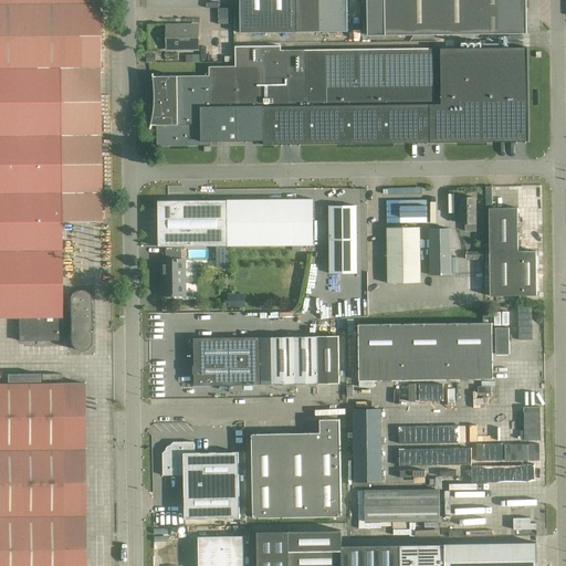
[(71,325),(70,341),(71,345),(73,348),(76,350),(81,352),(85,350),(88,348),(91,345),(91,341),(91,332),(88,332),(91,325),(91,301),(90,296),(86,293),(83,291),(79,291),(74,293),(71,296),(70,301),(70,317),(61,317),(59,69),(100,69),(98,0),(0,0),(0,317),(19,317),(19,342),(62,341),(62,322),(71,325)]
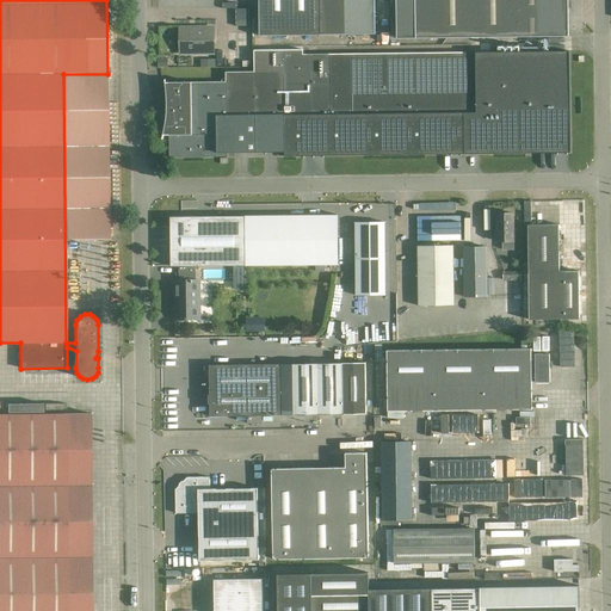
[(259,0),(259,35),(347,35),(346,0),(259,0)]
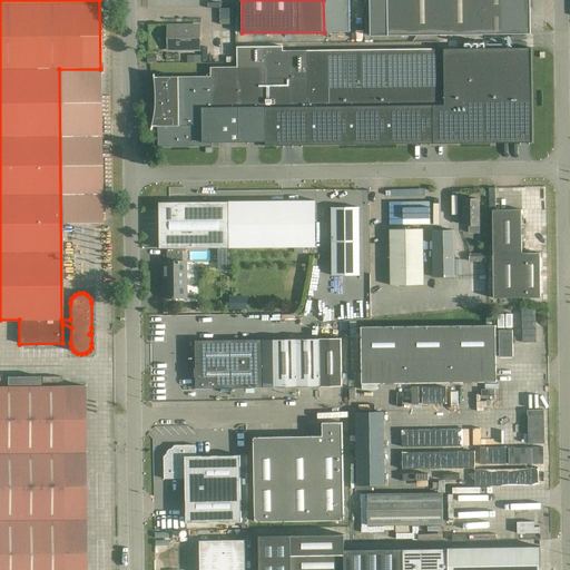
[(323,0),(324,32),(350,32),(350,0),(323,0)]
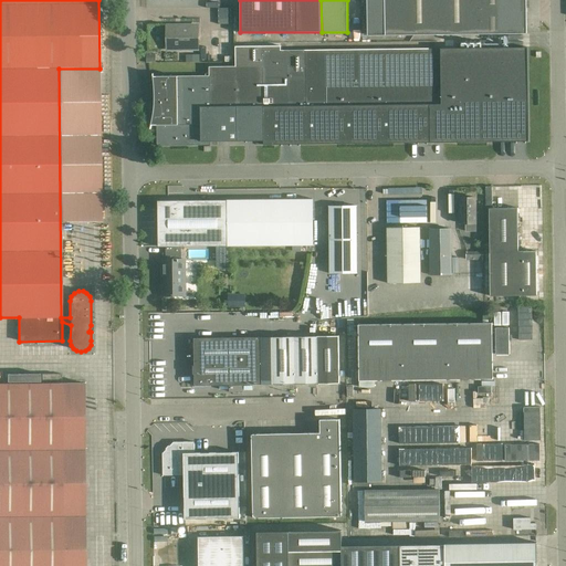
[(385,0),(386,35),(479,34),(479,6),(478,0),(385,0)]
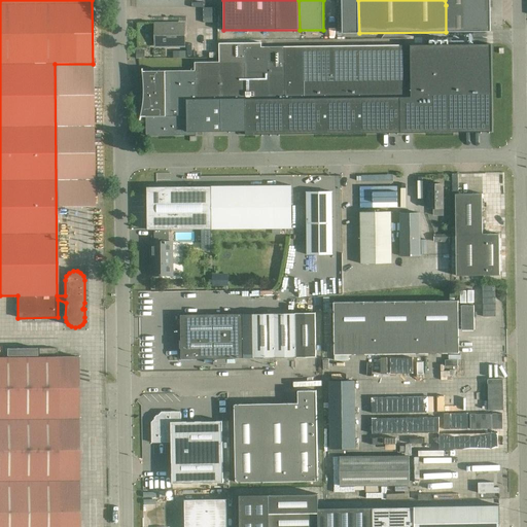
[(490,5),(446,5),(446,32),(491,31),(490,5)]
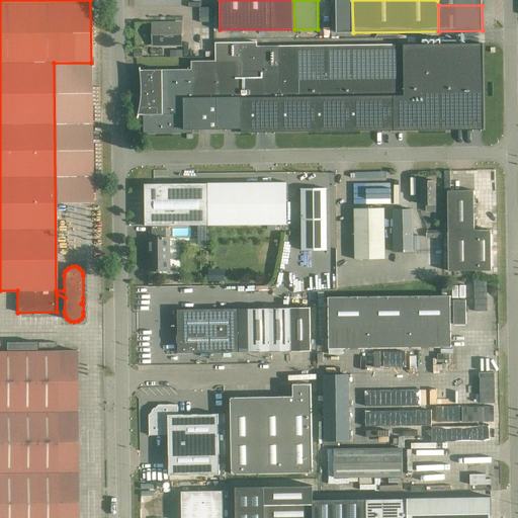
[(181,24),(164,24),(154,24),(154,45),(181,45),(181,24)]
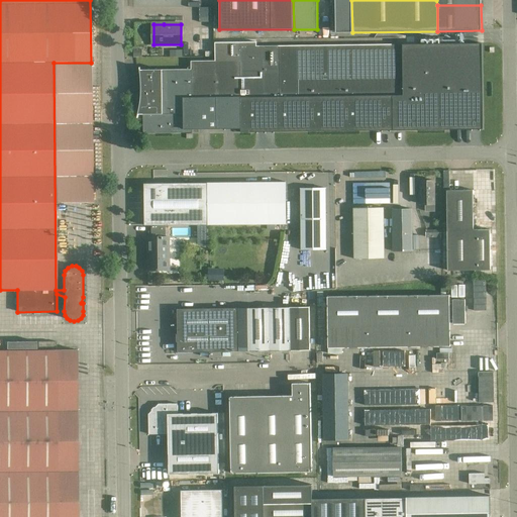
[(152,70),(142,70),(143,83),(143,114),(143,133),(199,132),(199,129),(233,128),(236,128),(240,128),(240,132),(256,132),(275,131),(373,130),(392,130),(394,130),(394,129),(405,129),(445,128),(454,128),(462,128),(480,128),(480,114),(480,58),(479,43),(444,44),(393,44),(279,46),(256,46),(256,42),(215,42),(215,61),(191,62),(191,70),(152,70)]
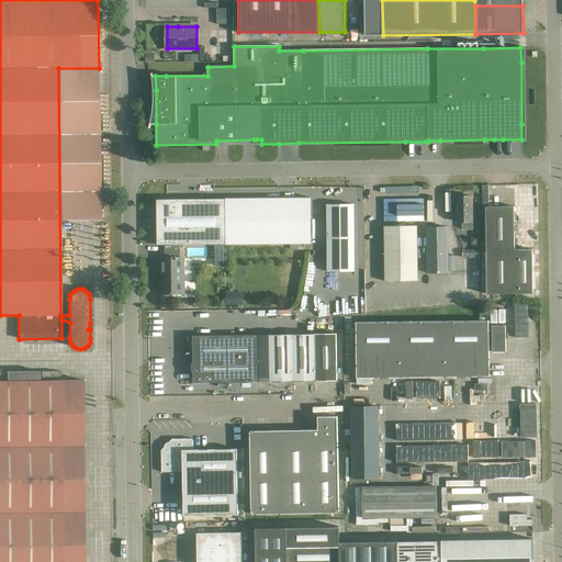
[(154,54),(146,54),(145,54),(145,63),(154,63),(154,54)]
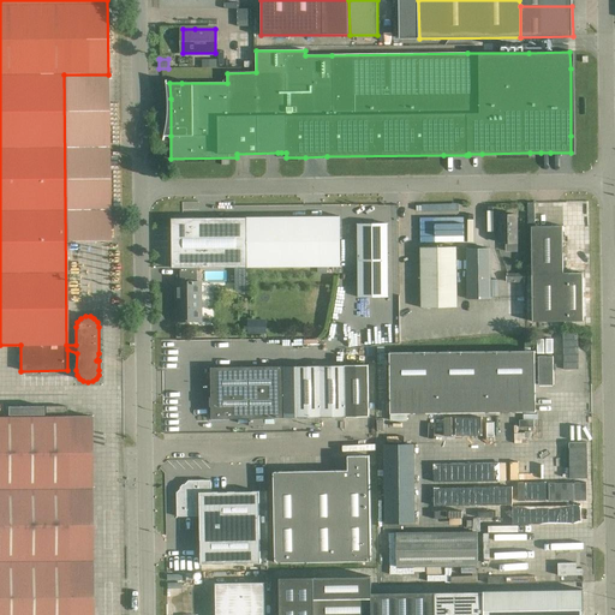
[(500,215),(500,244),(506,244),(506,252),(517,251),(517,215),(500,215)]
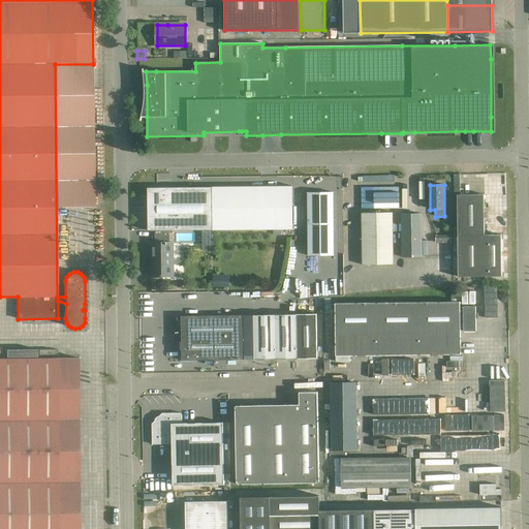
[(155,230),(213,230),(219,230),(292,229),(292,186),(148,188),(149,230),(155,230)]
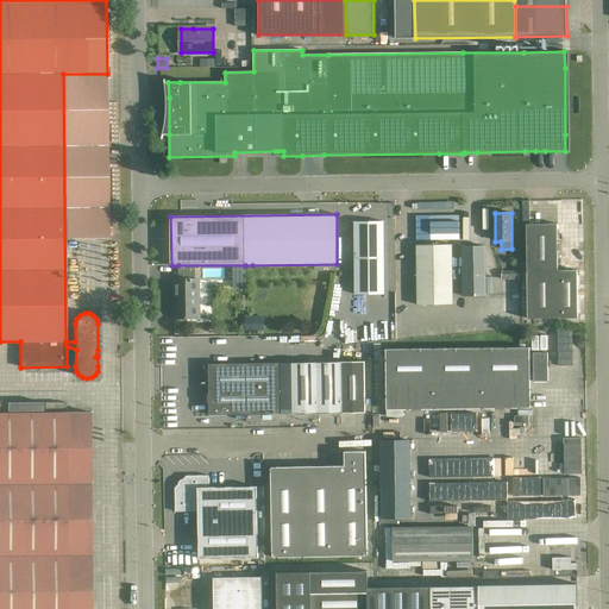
[(383,221),(355,223),(355,234),(355,294),(365,294),(384,294),(384,233),(383,221)]
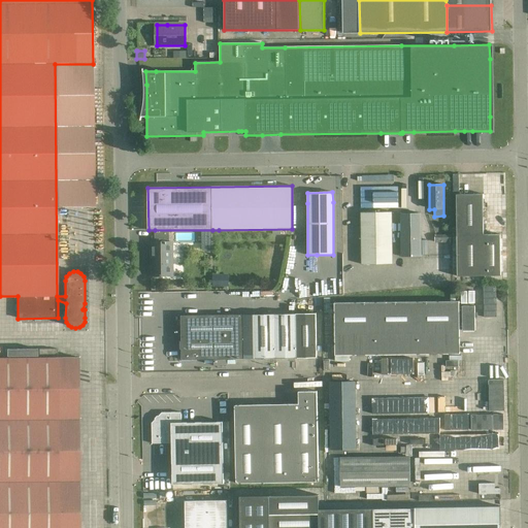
[(456,194),(457,276),(501,275),(500,234),(484,234),(483,194),(456,194)]
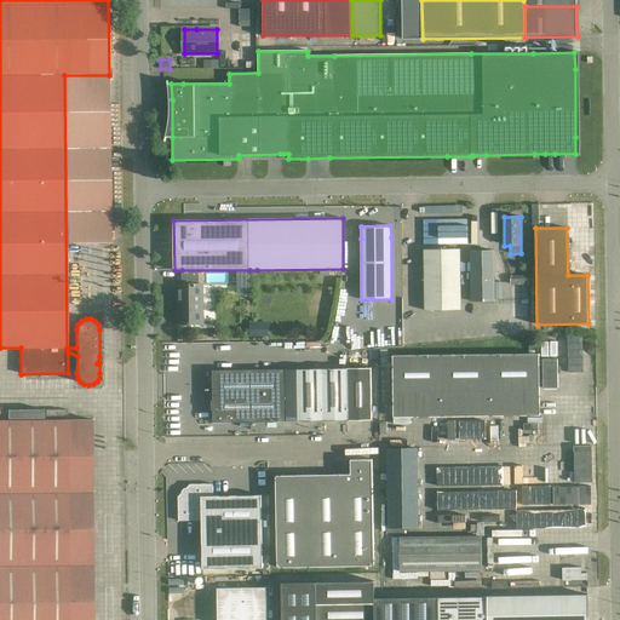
[(461,311),(460,260),(460,248),(424,250),(425,313),(461,311)]
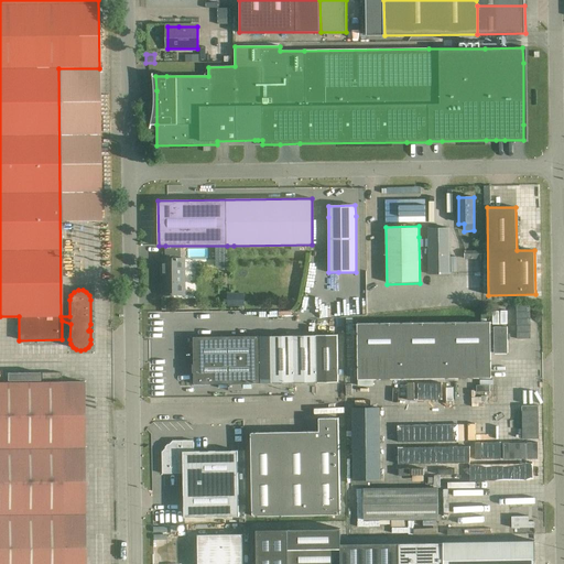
[(429,228),(429,239),(430,275),(451,274),(449,228),(429,228)]
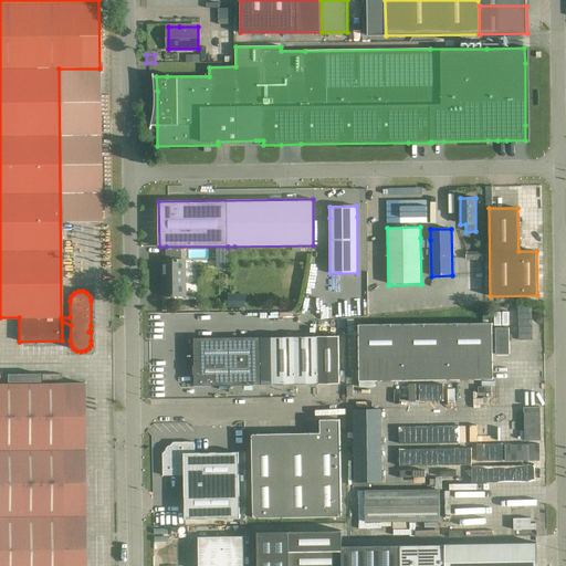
[(228,247),(166,247),(166,260),(161,260),(161,270),(164,270),(164,275),(161,275),(161,295),(181,295),(181,262),(217,262),(217,269),(228,269),(228,247)]
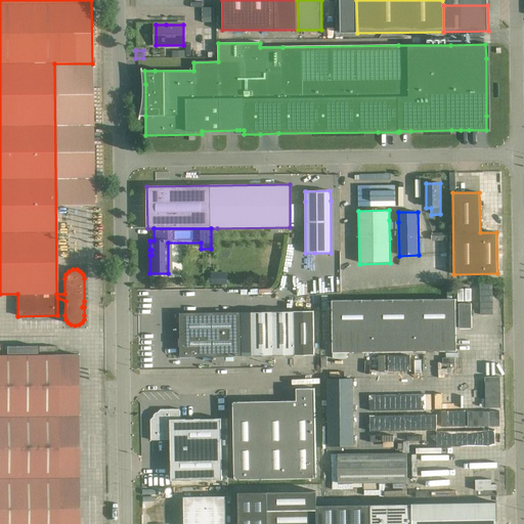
[(226,272),(211,272),(211,286),(226,286),(226,272)]
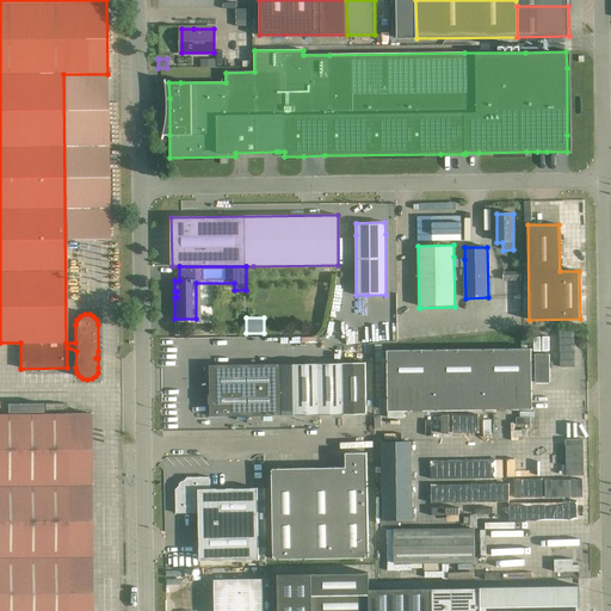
[(531,349),(519,349),(387,351),(388,411),(532,409),(532,382),(536,382),(536,383),(550,383),(550,355),(535,355),(531,355),(531,349)]
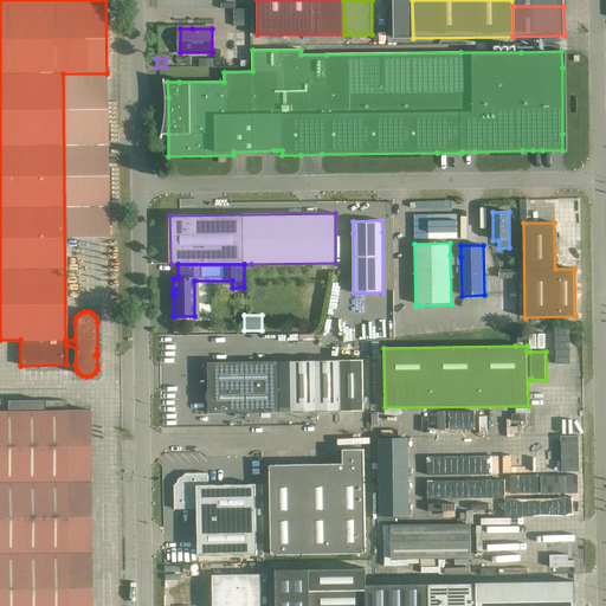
[(292,412),(316,411),(315,360),(292,361),(292,412)]
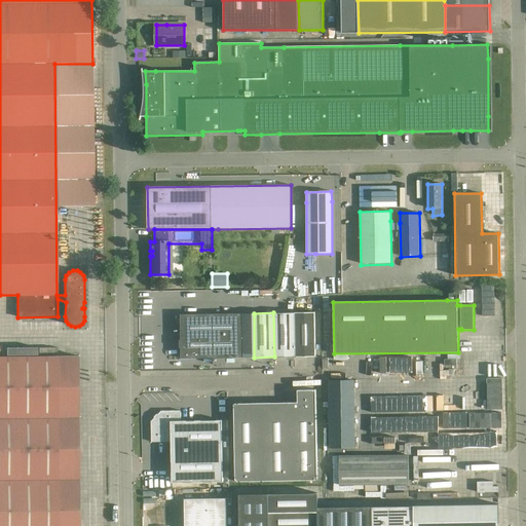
[(274,357),(295,357),(294,312),(273,312),(274,357)]
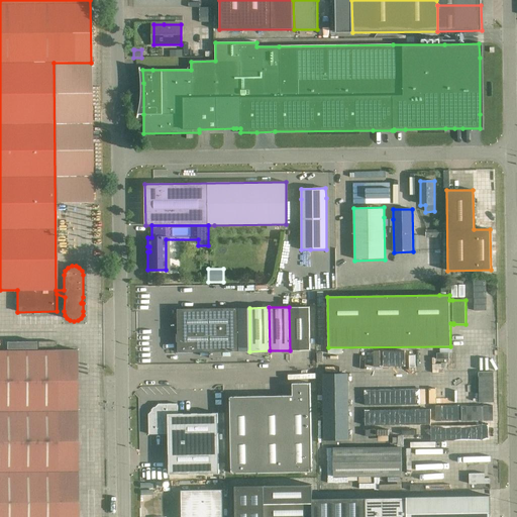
[(310,350),(310,340),(309,307),(289,307),(290,350),(310,350)]
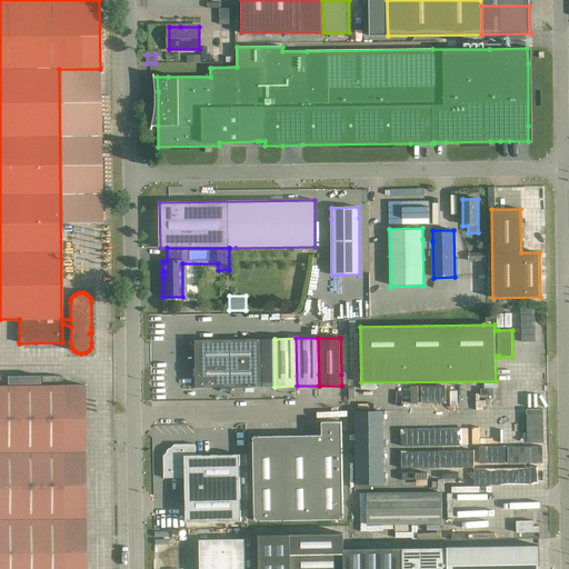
[(263,339),(206,340),(195,340),(196,368),(195,368),(195,389),(202,389),(202,388),(263,387),(263,376),(263,339)]
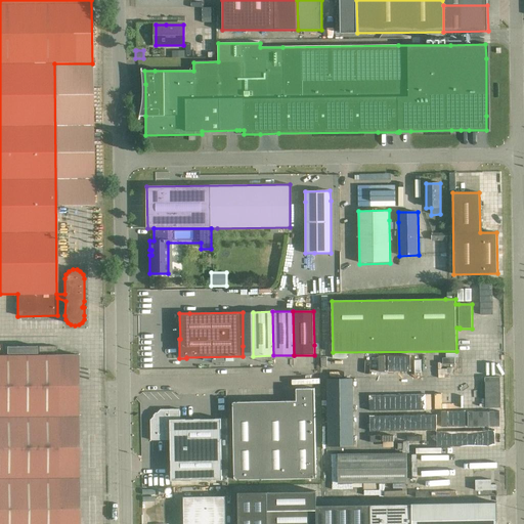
[(0,523),(79,523),(78,354),(57,355),(0,355),(0,523)]
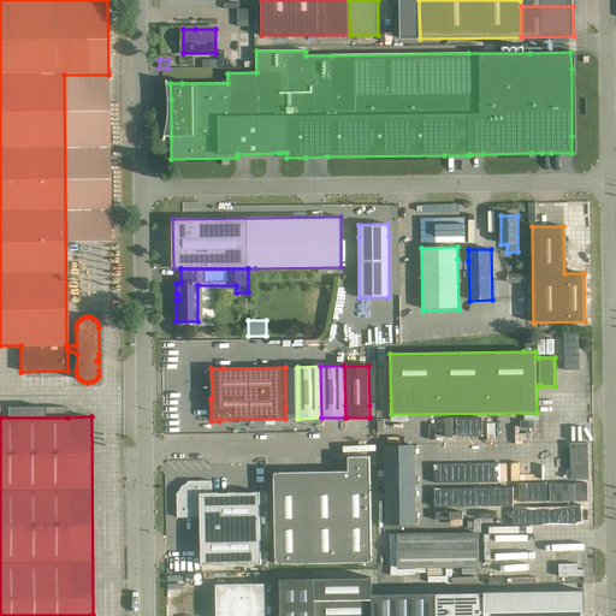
[(415,444),(384,445),(385,525),(416,525),(415,444)]
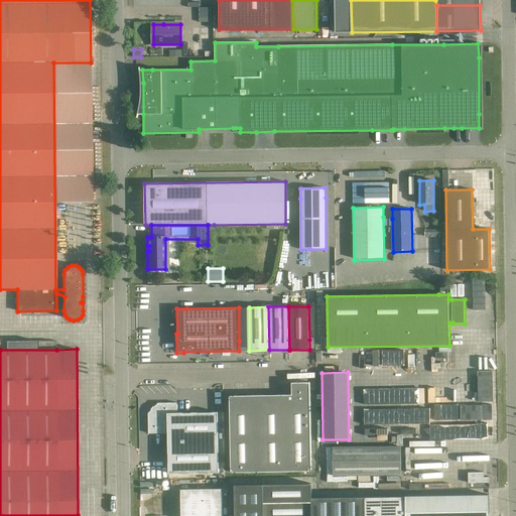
[(309,382),(292,382),(292,395),(230,396),(231,472),(311,471),(309,382)]
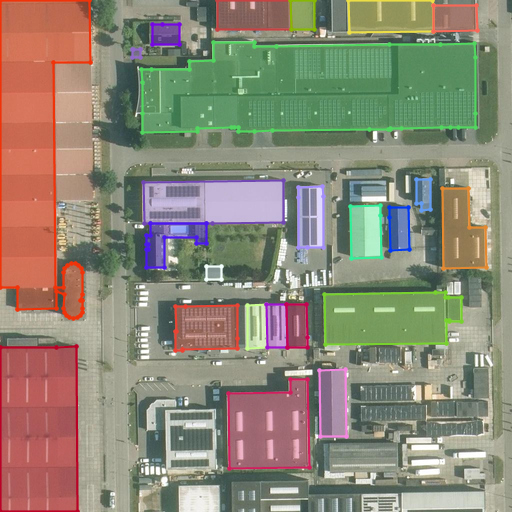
[(217,469),(216,419),(216,409),(176,410),(176,400),(157,400),(154,403),(155,404),(151,408),(150,407),(147,410),(147,430),(166,430),(167,470),(217,469)]
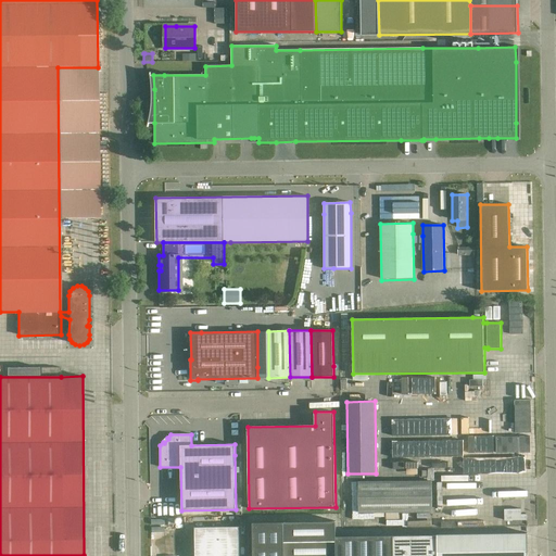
[(432,480),(358,481),(358,513),(432,512),(432,480)]
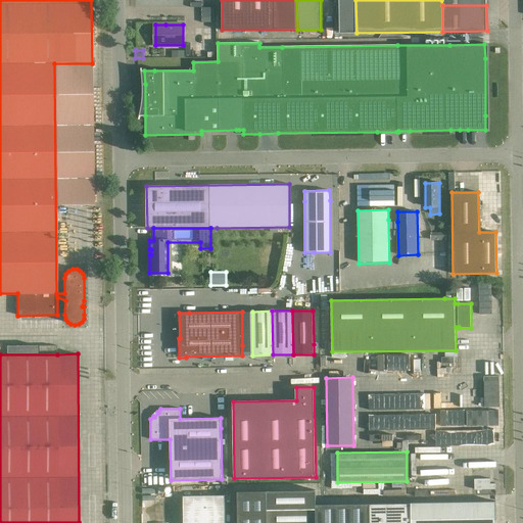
[(495,483),(490,483),(490,478),(474,479),(475,489),(495,489),(495,483)]
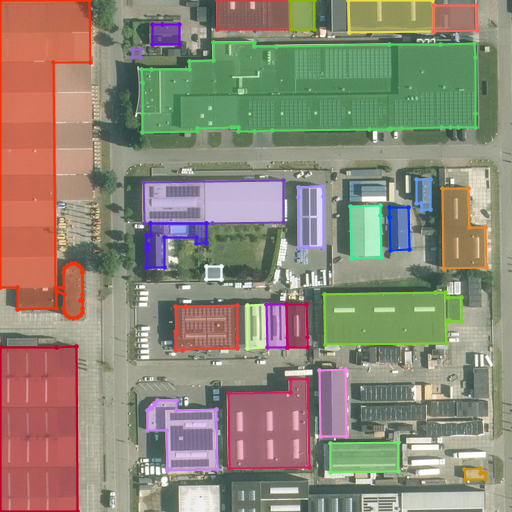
[(261,481),(233,481),(233,511),(309,511),(309,498),(309,494),(309,480),(261,481)]
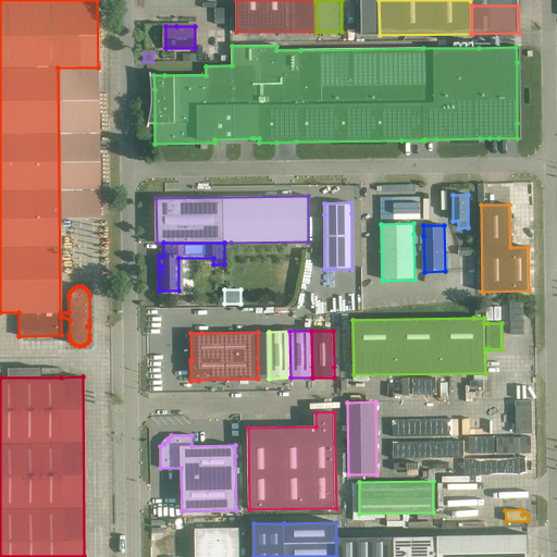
[(239,556),(239,528),(206,528),(195,528),(195,556),(239,556)]
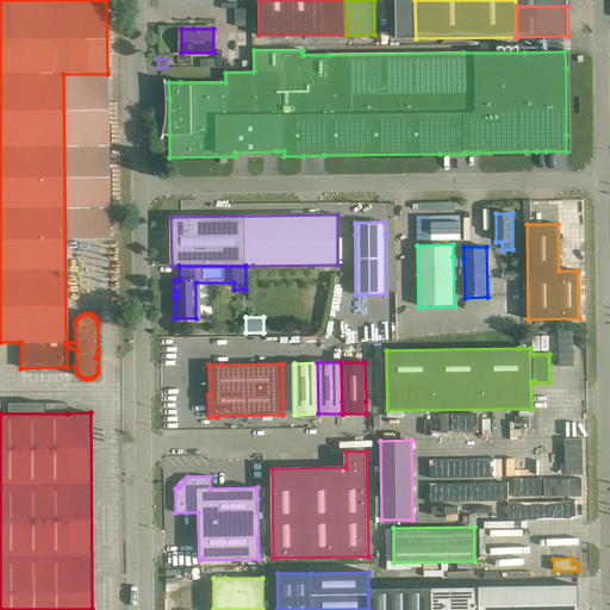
[(431,587),(368,589),(368,593),(368,609),(578,609),(578,585),(480,586),(431,587)]
